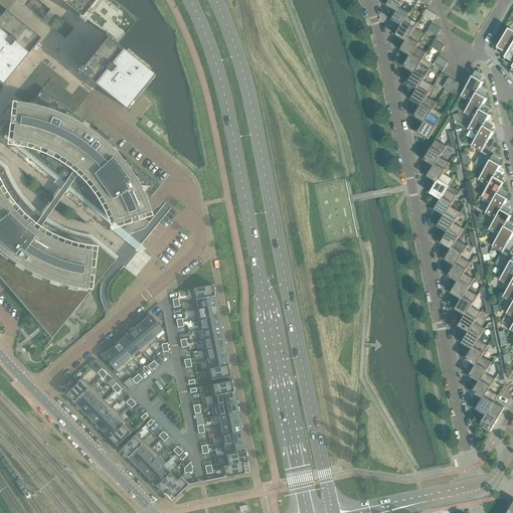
[(61,0),(82,17),(96,0),(61,0)]
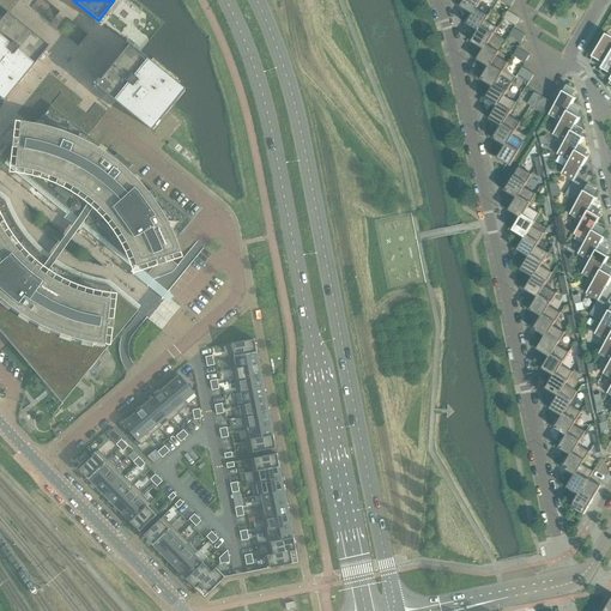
[(138,50),(162,20),(137,0),(118,0),(102,20),(138,50)]
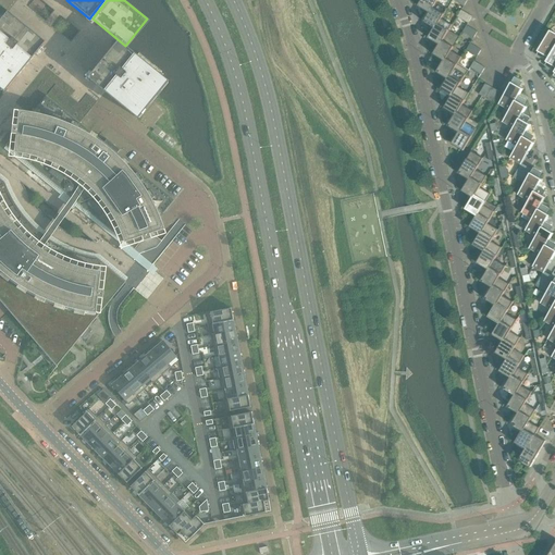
[(434,0),(418,0),(417,3),(423,8),(428,10),(434,0)]
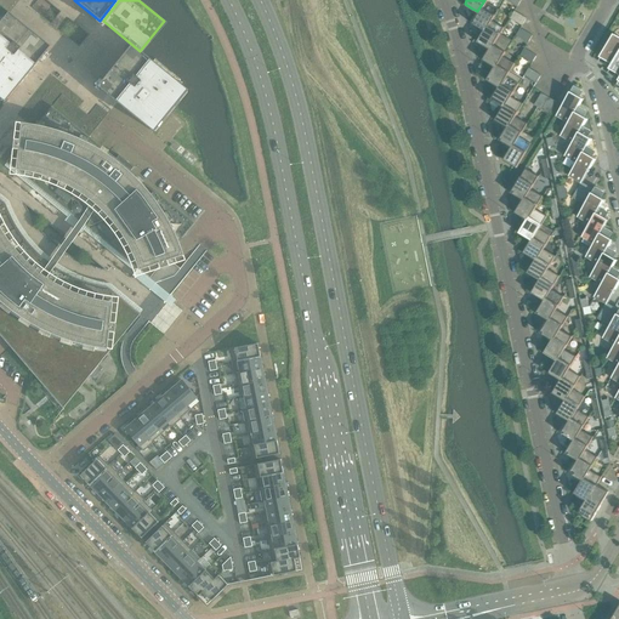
[(490,18),(497,7),(484,0),(477,11),(472,9),(471,11),(475,13),(471,22),(478,27),(483,29),(489,18),(490,18)]
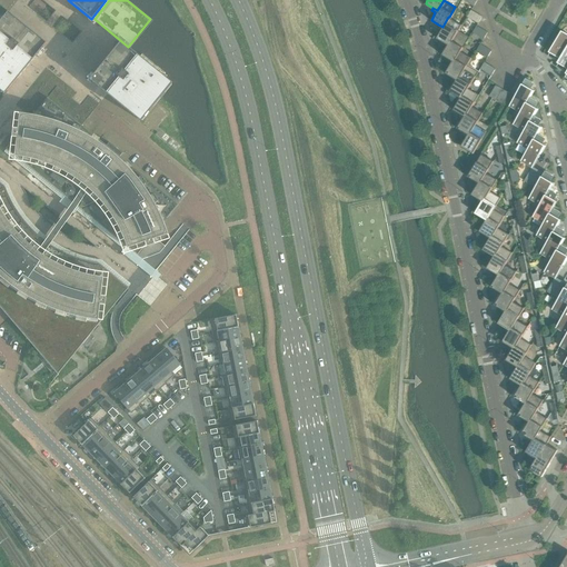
[(476,21),(480,15),(469,8),(465,15),(476,21)]
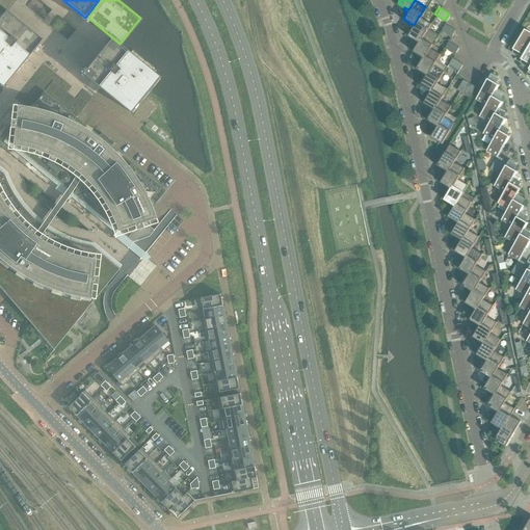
[(0,90),(31,53),(43,38),(6,9),(0,17),(0,90)]
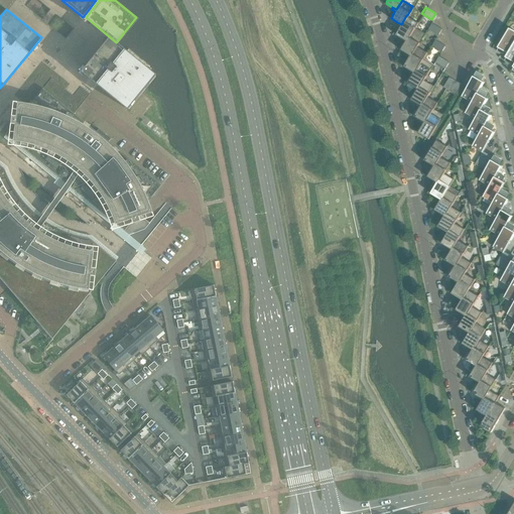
[(405,39),(413,25),(414,26),(417,21),(407,15),(406,15),(401,24),(397,22),(396,24),(399,25),(395,33),(401,37),(405,39)]
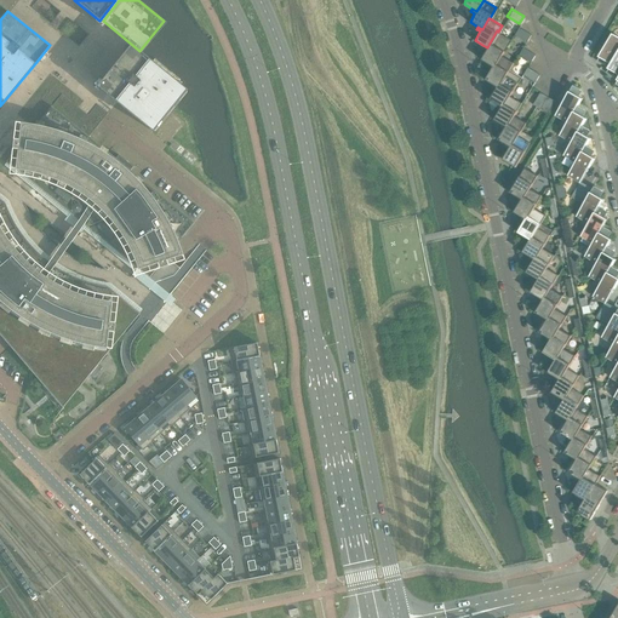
[(525,40),(530,33),(518,26),(513,33),(525,40)]
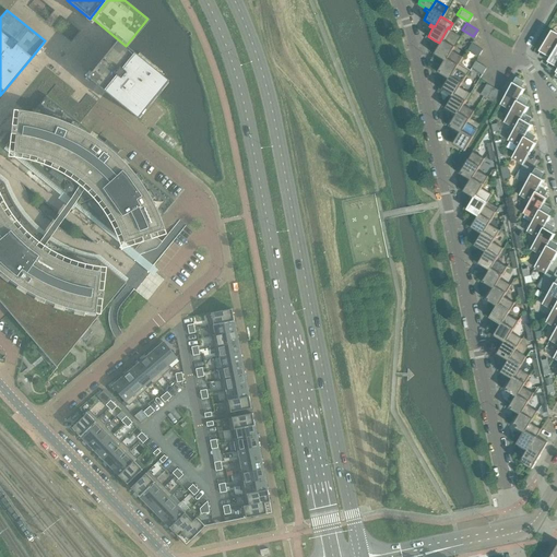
[(451,49),(460,35),(449,28),(448,27),(439,43),(435,40),(434,43),(437,45),(433,52),(440,56),(445,59),(450,48),(451,49)]
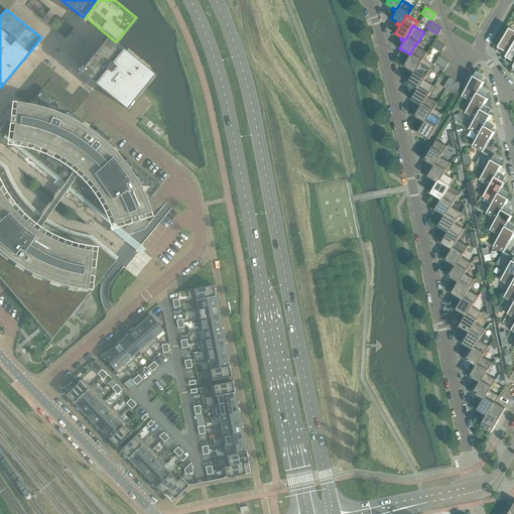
[(507,51),(513,39),(513,29),(508,26),(495,48),(501,52),(503,49),(507,51)]
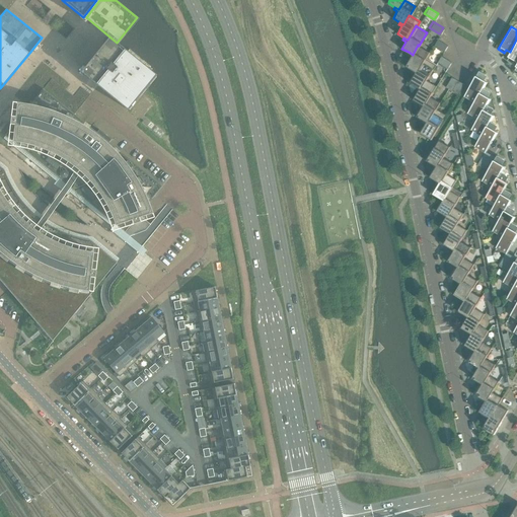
[(153,72),(116,43),(108,37),(104,43),(103,42),(96,52),(85,65),(85,66),(80,71),(102,89),(124,107),(153,72)]
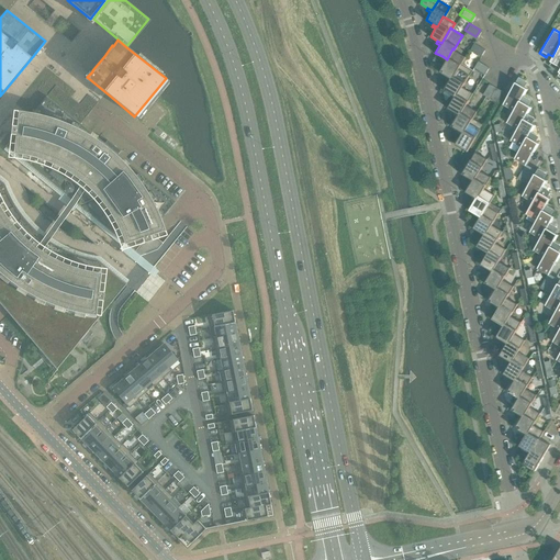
[(480,55),(483,48),(472,42),(469,48),(480,55)]
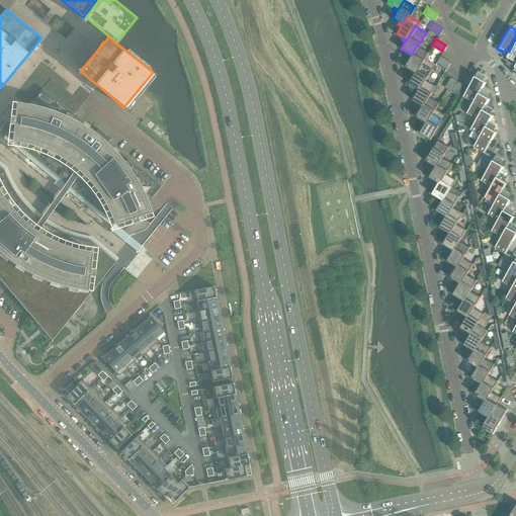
[(515,61),(515,39),(509,52),(505,59),(510,63),(512,59),(515,61)]
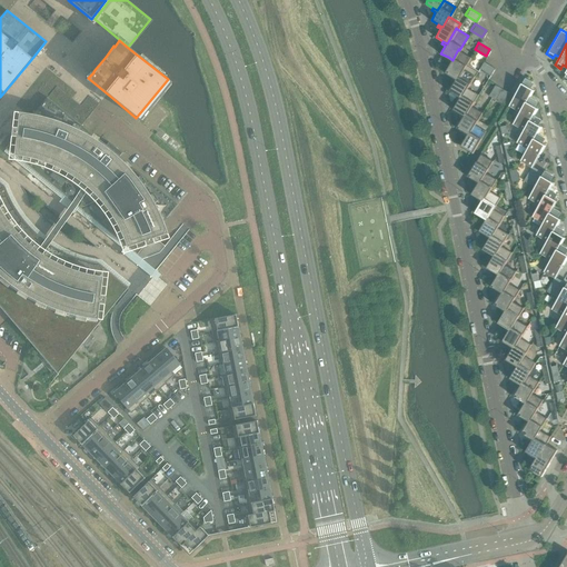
[(456,78),(465,63),(466,63),(469,57),(459,50),(458,49),(453,60),(448,57),(446,59),(450,61),(445,71),(451,76),(456,78)]
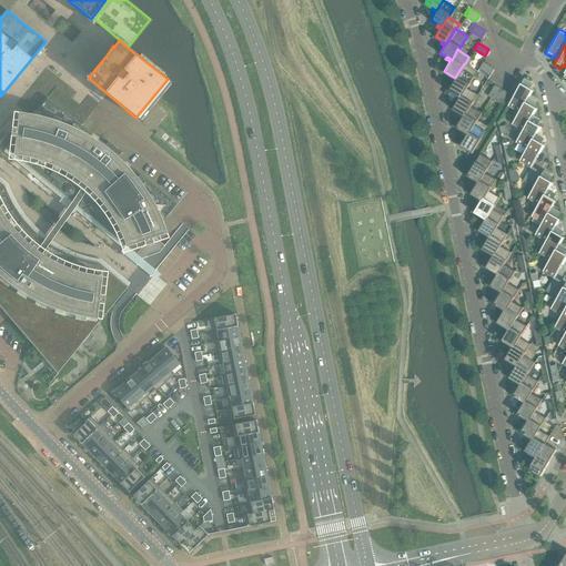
[(488,73),(493,67),(482,60),(477,67),(488,73)]
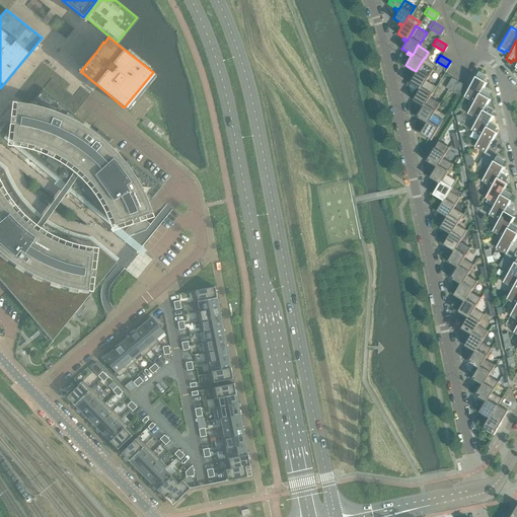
[(426,79),(434,64),(425,58),(424,58),(416,71),(412,69),(411,71),(414,73),(409,82),(415,85),(419,88),(425,78),(426,79)]
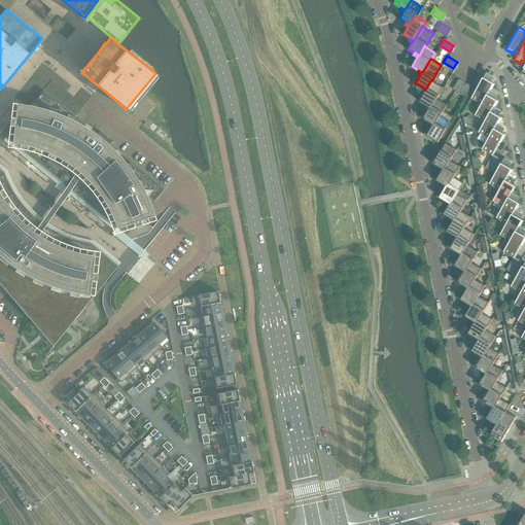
[(489,89),(493,82),(488,79),(491,74),(485,71),(469,97),(480,103),(489,89)]
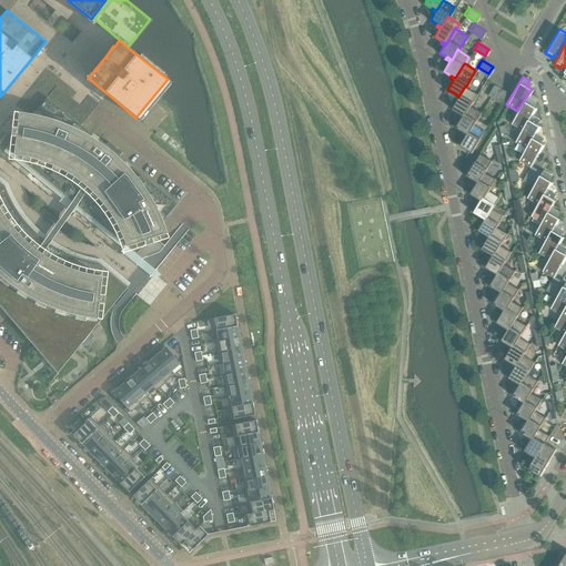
[(494,98),(499,87),(493,83),(486,94),(494,98)]
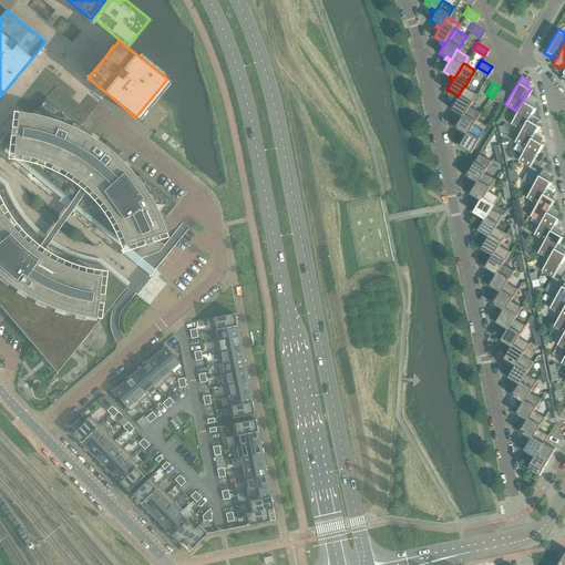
[(475,93),(465,86),(464,85),(458,96),(453,93),(452,95),(456,98),(451,108),(458,112),(462,114),(469,104),(475,93)]
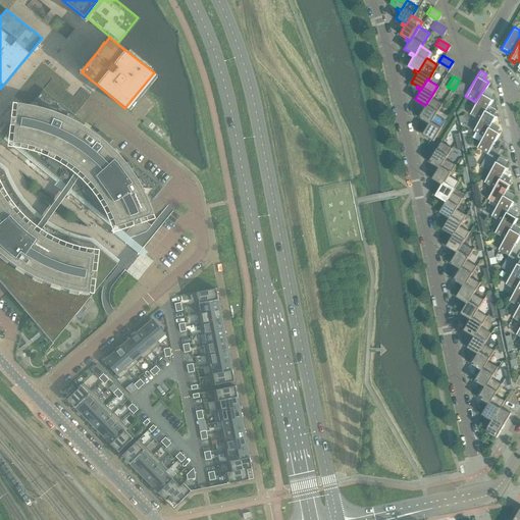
[(460,94),(466,84),(459,80),(454,90),(460,94)]
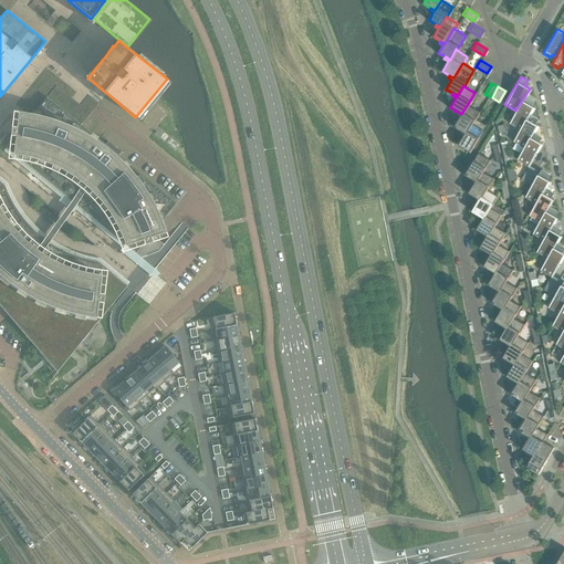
[(176,201),(117,154),(119,150),(113,145),(106,139),(104,143),(89,131),(45,95),(30,113),(18,112),(17,127),(11,127),(11,134),(13,134),(3,146),(63,194),(63,195),(62,196),(62,197),(63,197),(63,198),(64,199),(65,199),(66,199),(68,199),(69,198),(73,202),(134,252),(144,241),(145,243),(152,241),(149,236),(165,231),(160,219),(176,201)]
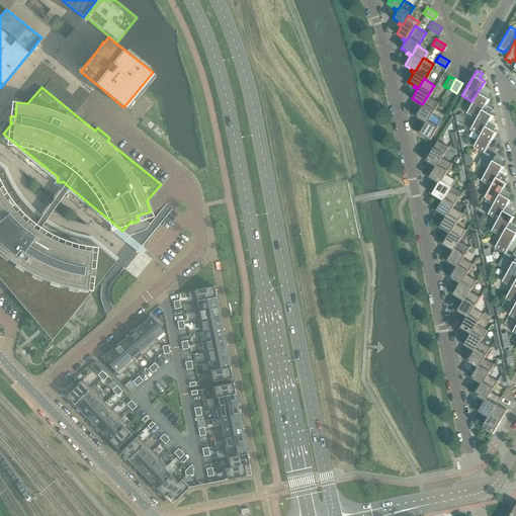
[(485,103),(488,97),(484,95),(487,90),(481,87),(471,101),(465,111),(476,117),(485,103)]
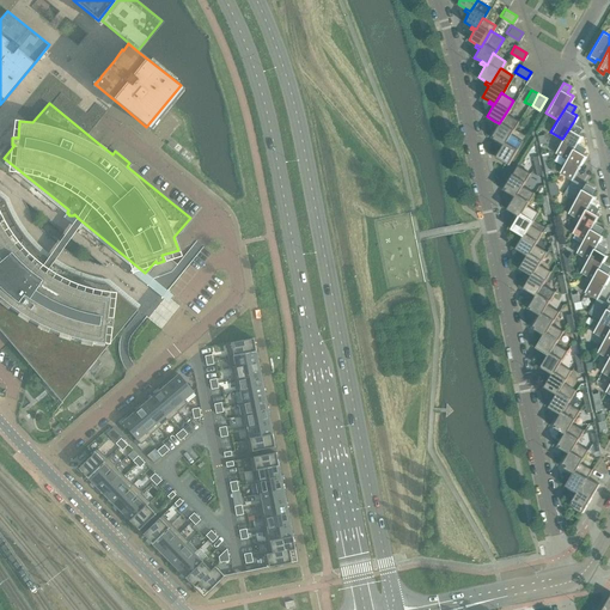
[(502,144),(513,127),(518,120),(506,113),(499,123),(494,121),(493,123),(496,126),(490,136),(498,140),(502,144)]
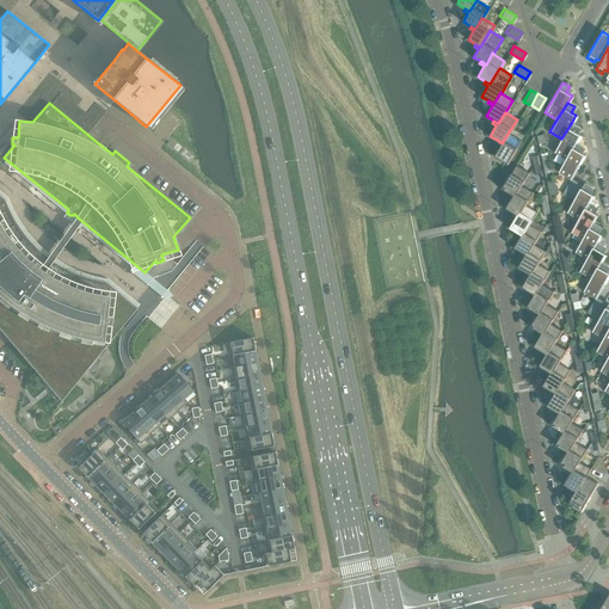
[(576,142),(580,135),(574,131),(578,125),(572,122),(561,139),(553,152),(565,159),(576,142)]
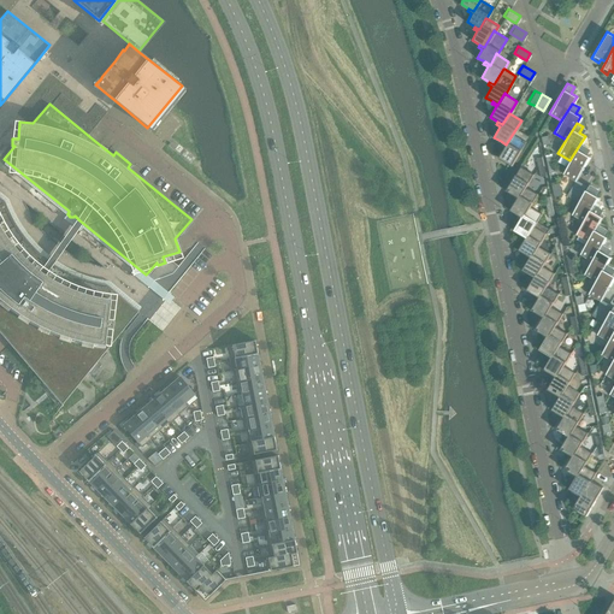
[(529,135),(517,128),(506,145),(501,141),(500,143),(505,146),(499,157),(511,164),(529,135)]
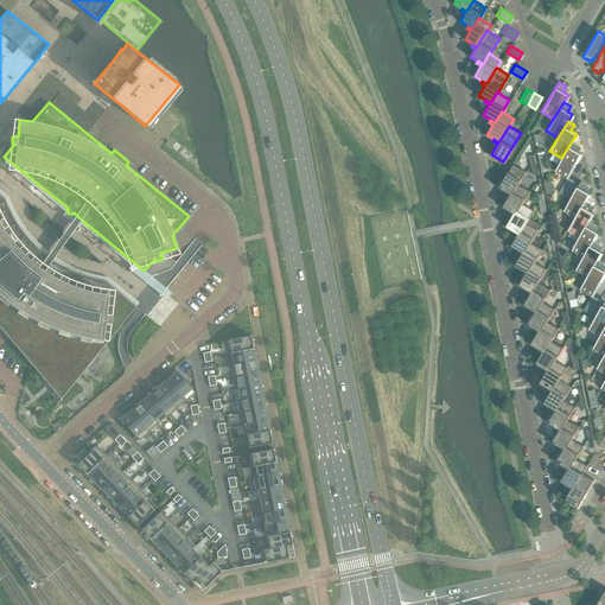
[(567,176),(580,153),(575,151),(579,145),(572,141),(561,158),(554,170),(566,177),(558,191),(564,195),(573,179),(567,176)]
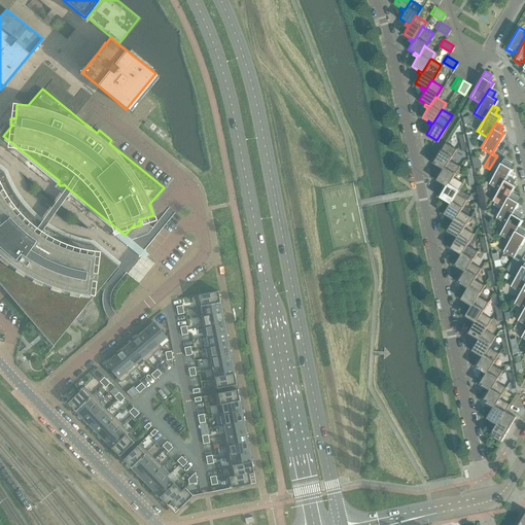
[(449,159),(455,147),(445,141),(439,151),(432,162),(439,166),(443,168),(448,158),(449,159)]
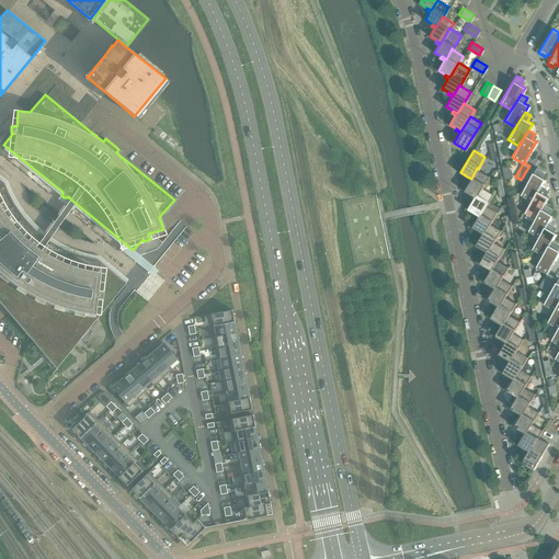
[(540,185),(544,179),(539,175),(543,171),(536,167),(535,169),(529,166),(521,180),(526,183),(520,194),(531,201),(540,185)]
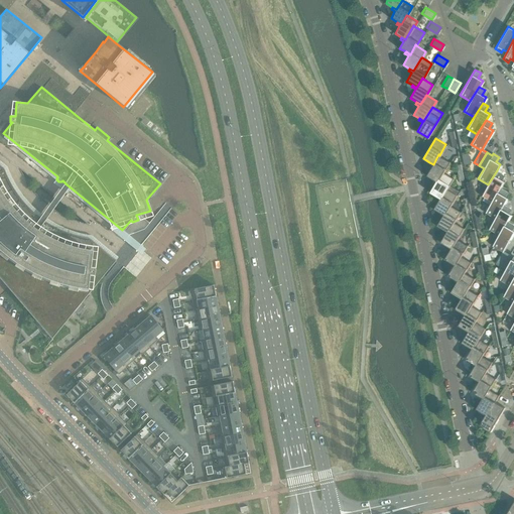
[(442,171),(450,161),(439,155),(438,154),(433,164),(429,162),(428,164),(431,166),(426,174),(432,178),(436,181),(442,171)]
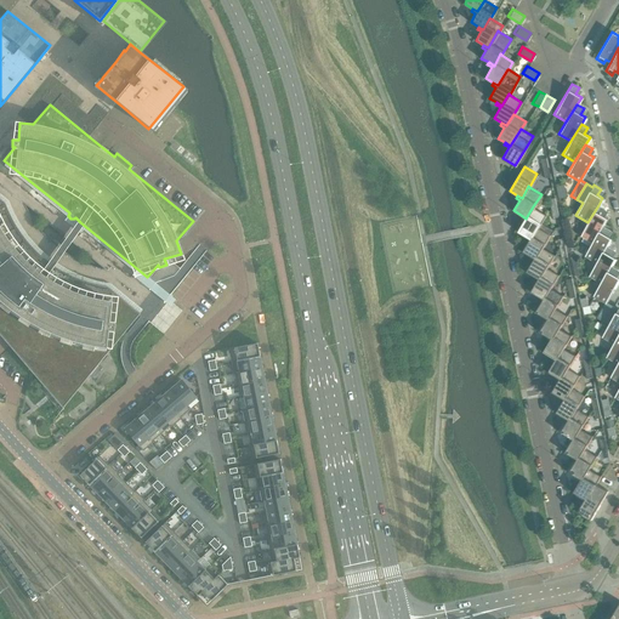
[(0,335),(4,340),(61,407),(137,313),(138,312),(135,310),(107,287),(96,284),(90,282),(84,280),(79,278),(73,276),(68,273),(63,271),(58,268),(54,265),(52,265),(49,261),(47,261),(44,257),(39,254),(35,250),(30,245),(27,242),(23,237),(20,232),(16,227),(13,222),(10,217),(7,213),(5,206),(3,202),(0,199),(0,335)]
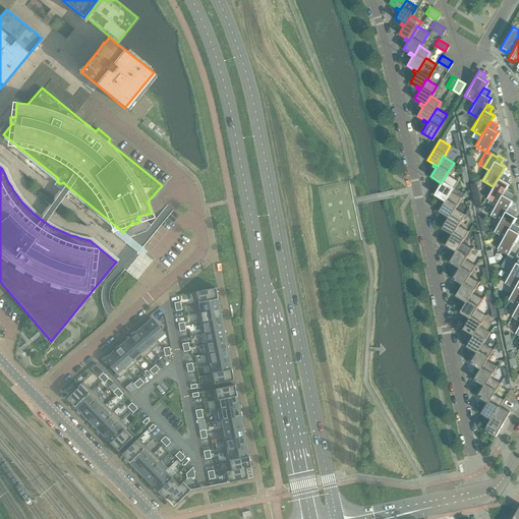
[(505,188),(509,182),(504,180),(507,175),(502,172),(493,186),(485,196),(496,203),(505,188)]
